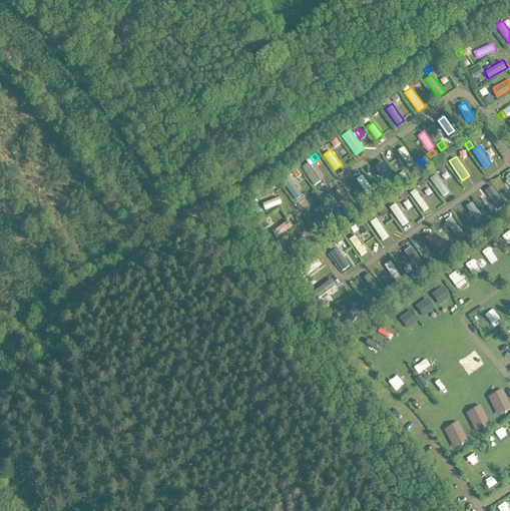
[(387,183),(395,177),(383,159),(375,164),(387,183)]
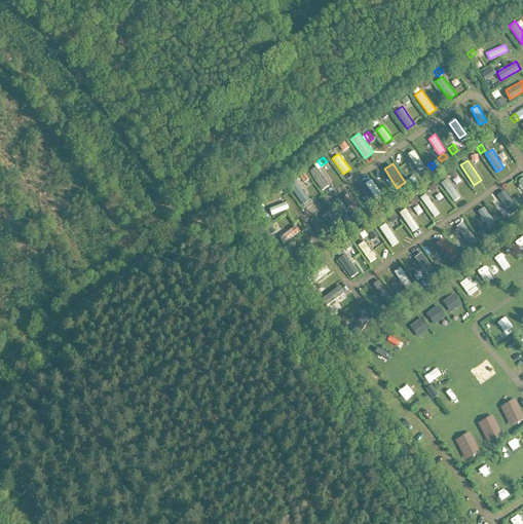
[(324,190),(331,185),(315,165),(308,172),(324,190)]
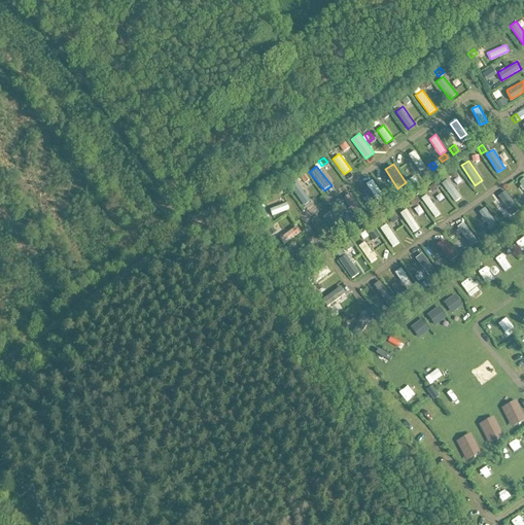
[(453,179),(457,184),(463,181),(459,175),(453,179)]
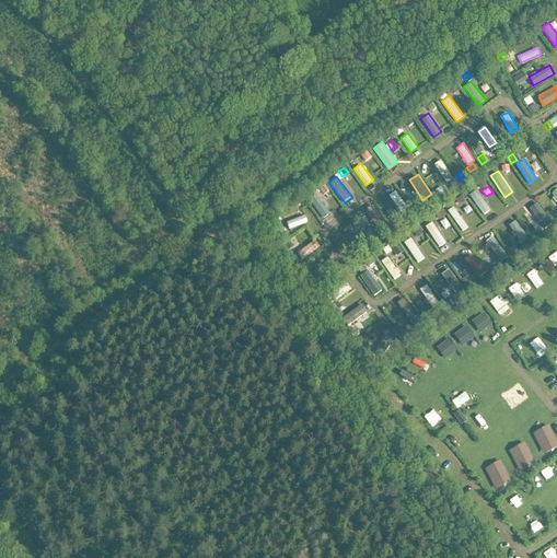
[(478,188),(470,193),(482,214),(490,210),(478,188)]
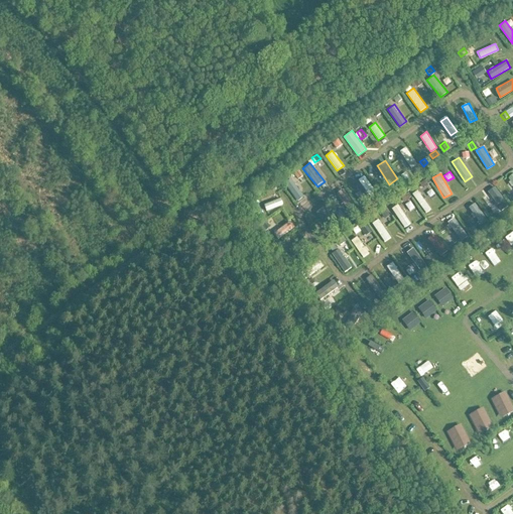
[(359,178),(369,197),(376,193),(366,174),(359,178)]
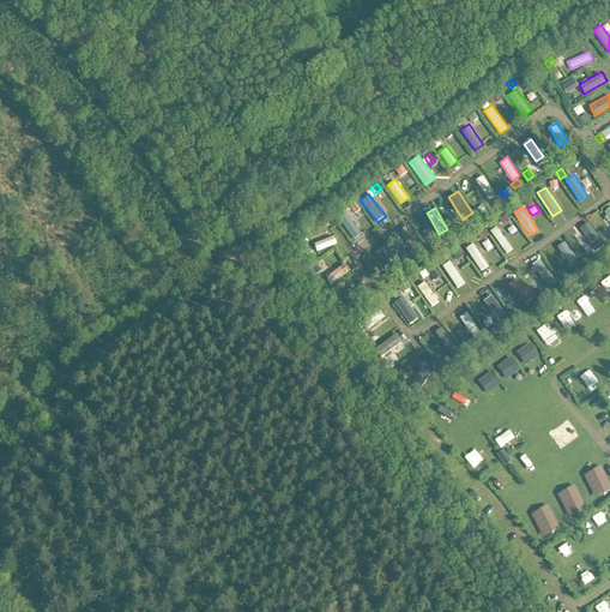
[(338,217),(354,238),(362,232),(346,211),(338,217)]
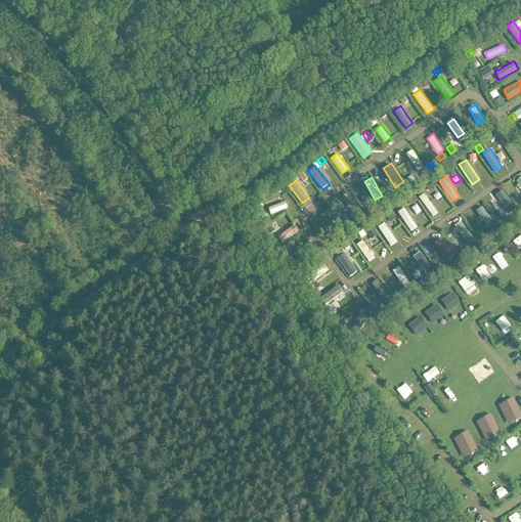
[(429,182),(424,185),(428,191),(432,187),(432,186),(429,182)]
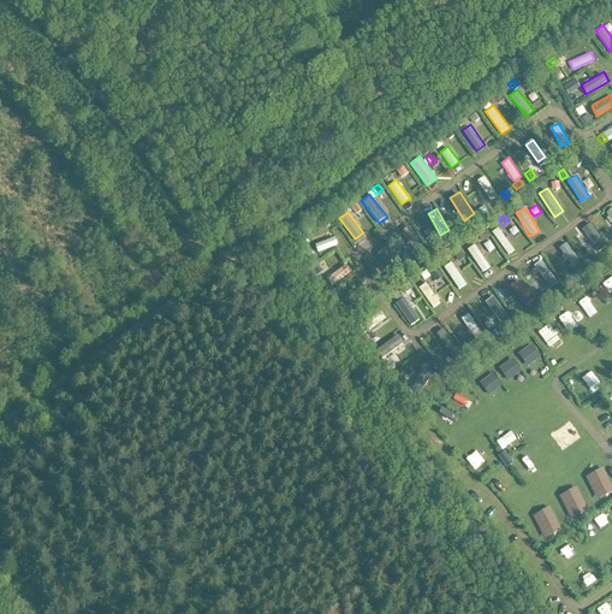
[(590,220),(582,228),(599,251),(607,244),(590,220)]
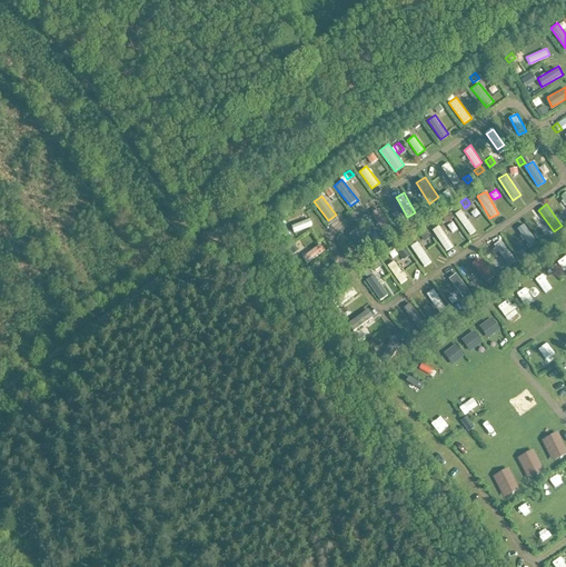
[(423,205),(416,209),(420,217),(427,212),(423,205)]
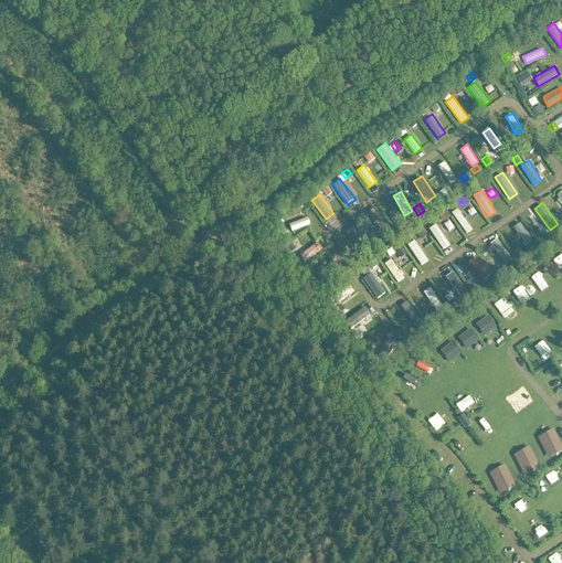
[(382,232),(389,227),(377,206),(370,210),(382,232)]
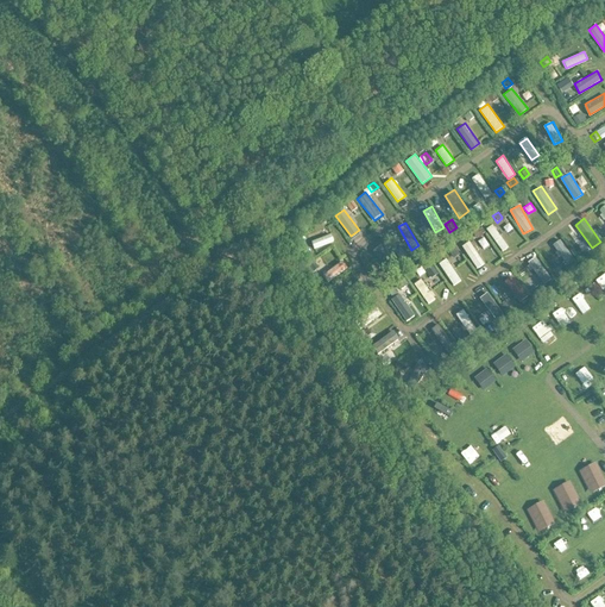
[(493,223),(486,227),(502,251),(510,246),(493,223)]
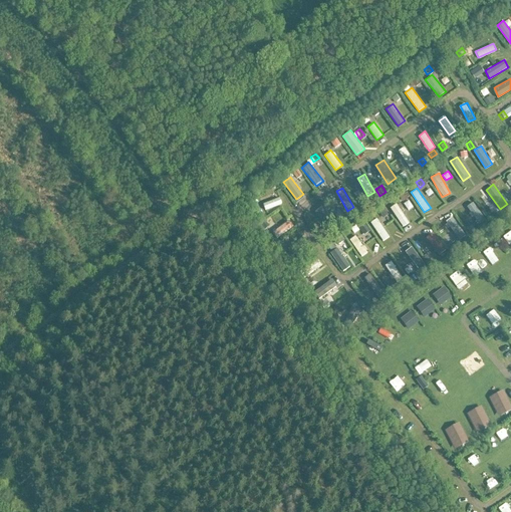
[(355,200),(360,197),(355,190),(351,194),(355,200)]
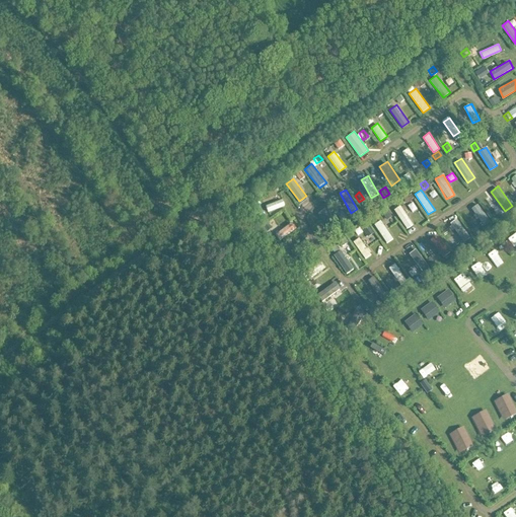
[(406,194),(400,198),(404,203),(410,200),(409,199),(407,195),(406,194)]
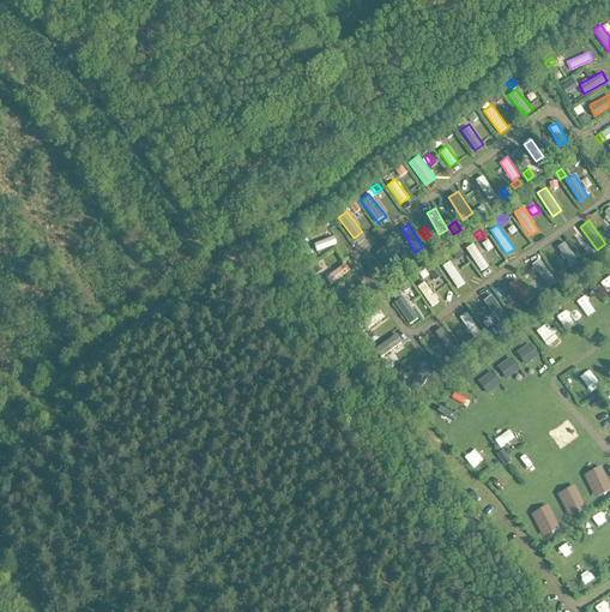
[(315,251),(337,241),(333,233),(312,243),(315,251)]
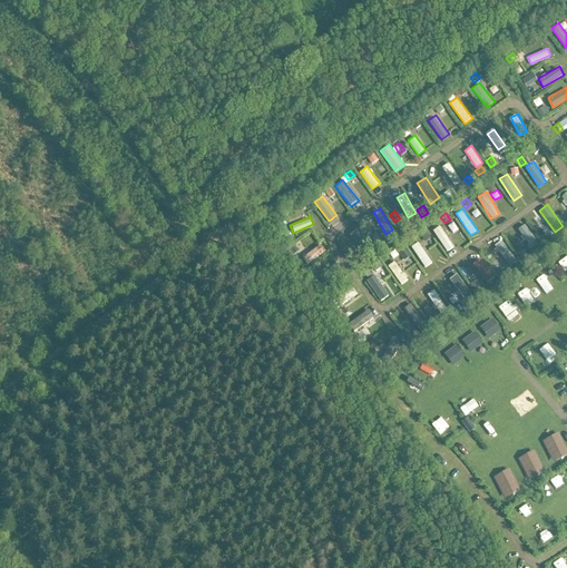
[(410,229),(416,225),(411,219),(406,223),(410,229)]
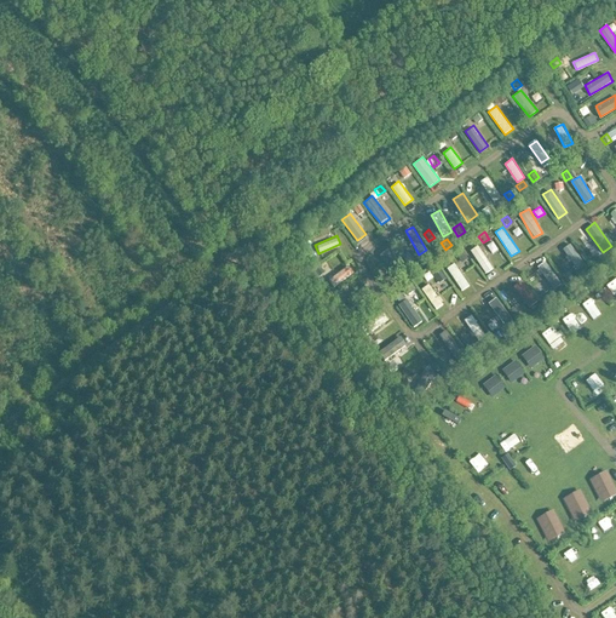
[(563,249),(580,270),(588,264),(571,242),(563,249)]
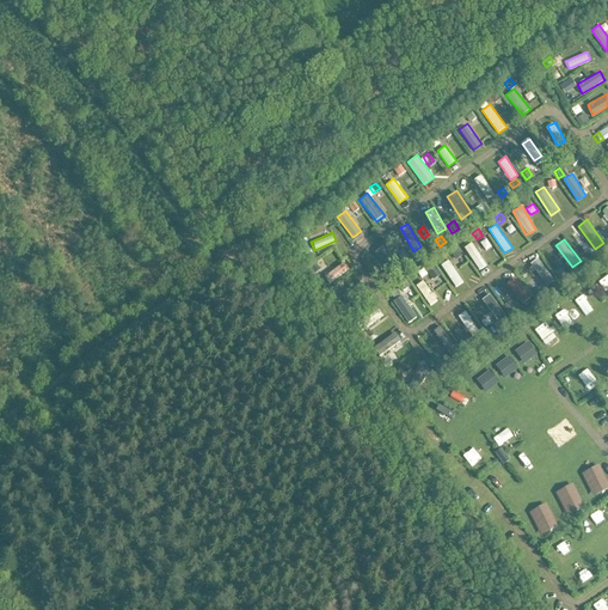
[(481,269),(489,263),(472,241),(464,248),(481,269)]
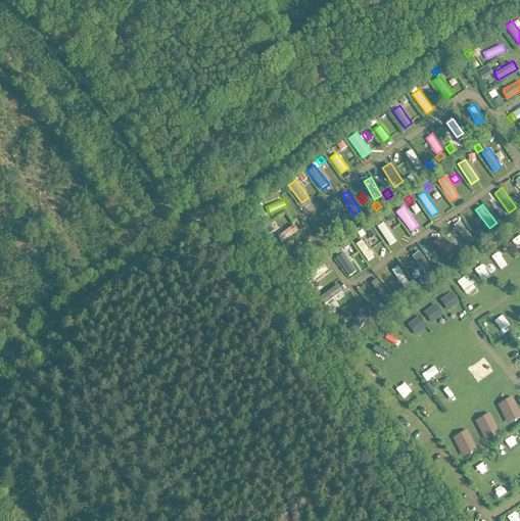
[(336,234),(343,228),(329,208),(322,214),(336,234)]
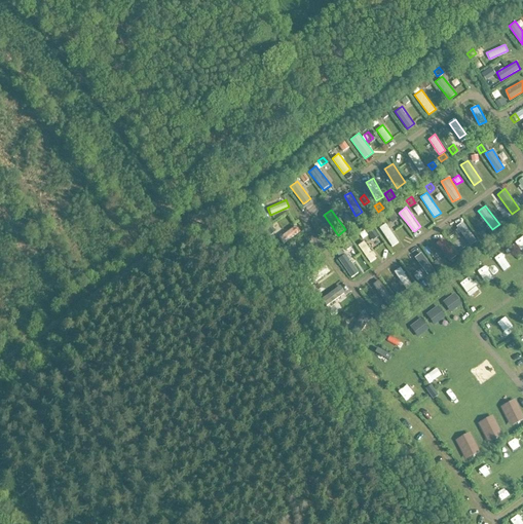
[(390,213),(384,217),(389,223),(395,220),(390,213)]
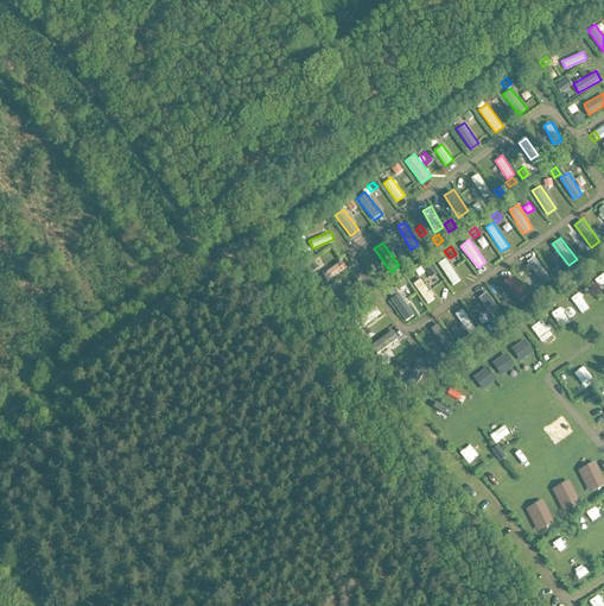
[(408,256),(400,260),(405,266),(412,260),(408,256)]
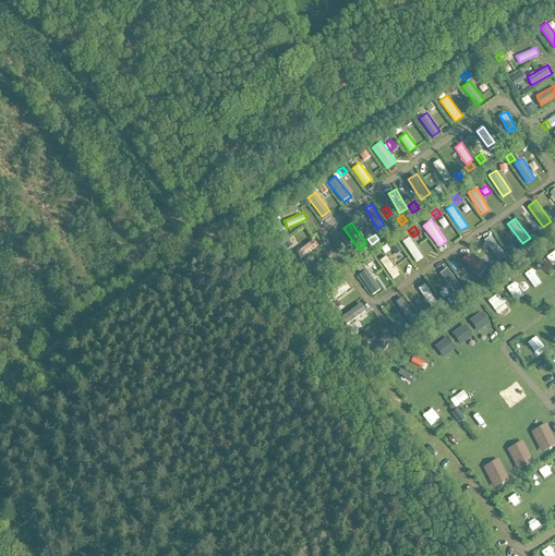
[(492,234),(483,240),(497,261),(507,254),(492,234)]
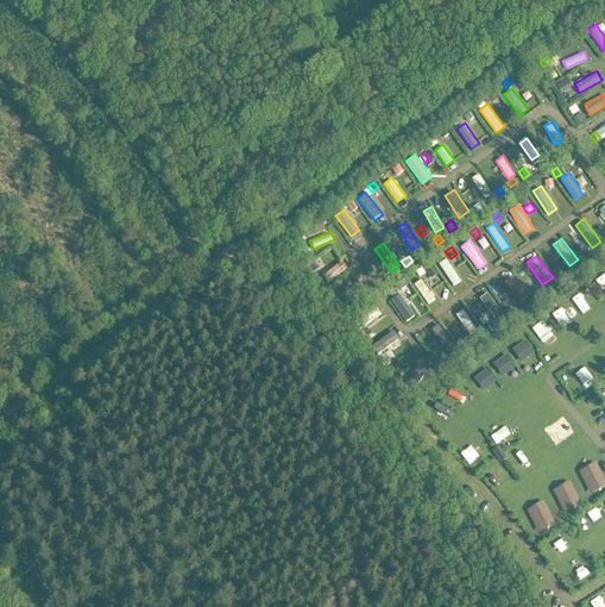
[(447,257),(439,263),(453,285),(462,279),(447,257)]
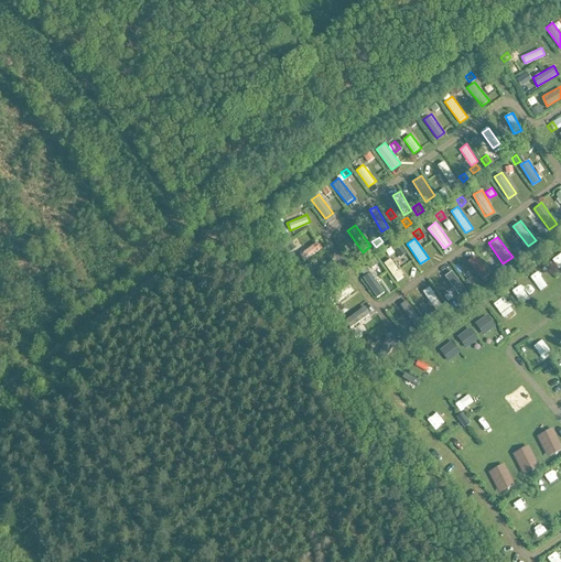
[(316,240),(299,255),(303,261),(322,246),(316,240)]
